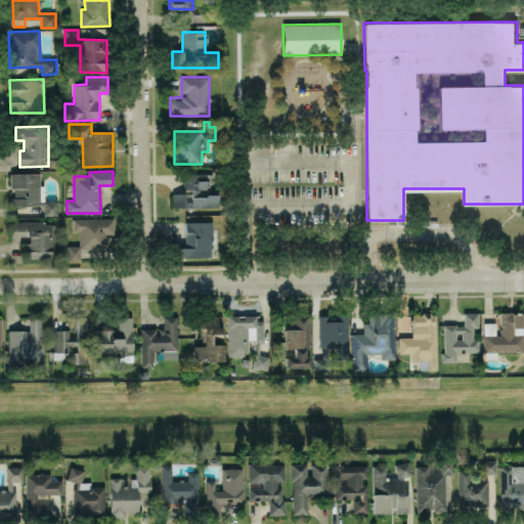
[(10,173),(10,188),(12,188),(12,206),(44,206),(44,185),(40,185),(40,173),(10,173)]
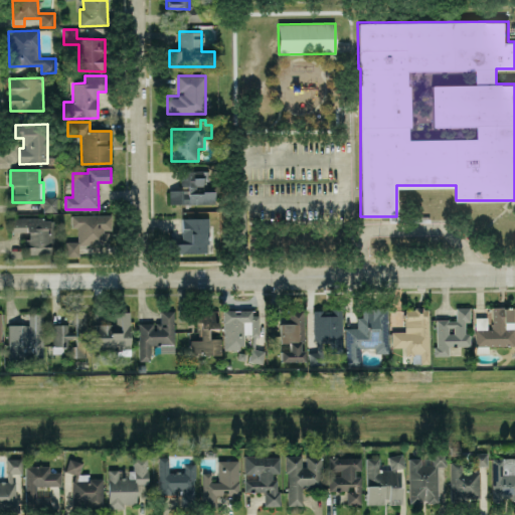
[(214,203),(214,191),(202,191),(202,181),(209,181),(209,170),(180,171),(181,190),(169,190),(169,204),(214,203)]
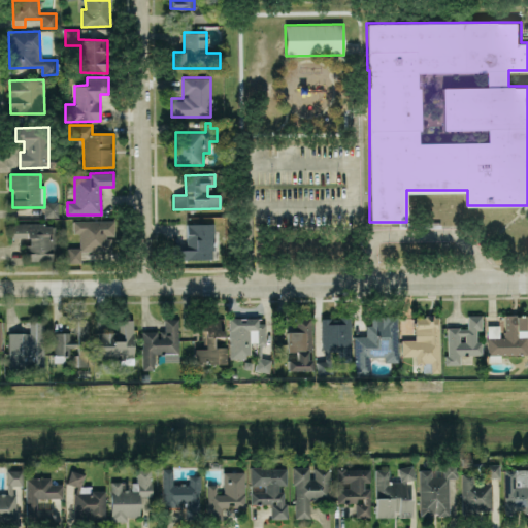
[(58,217),(58,202),(44,202),(44,217),(58,217)]
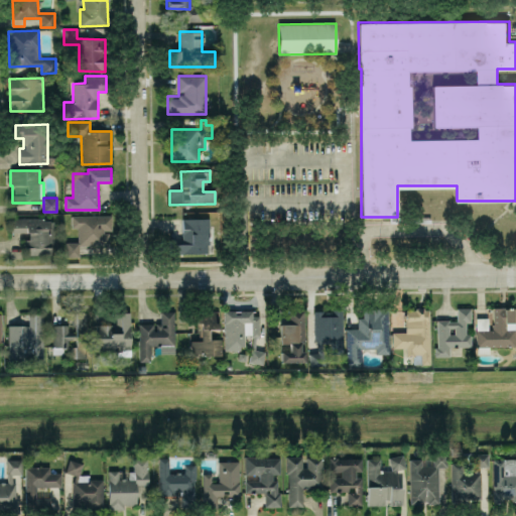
[(112,215),(72,216),(72,228),(78,228),(78,242),(66,242),(66,257),(80,256),(79,245),(107,245),(107,230),(112,230),(112,215)]
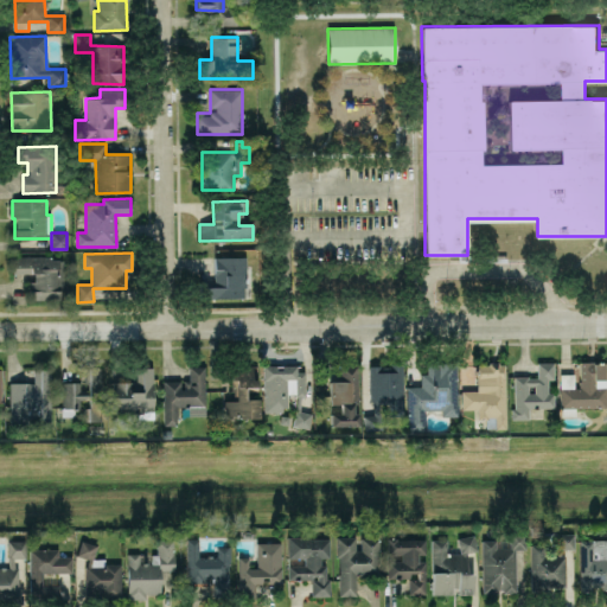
[(244,256),(215,257),(215,282),(204,282),(204,299),(246,298),(244,256)]
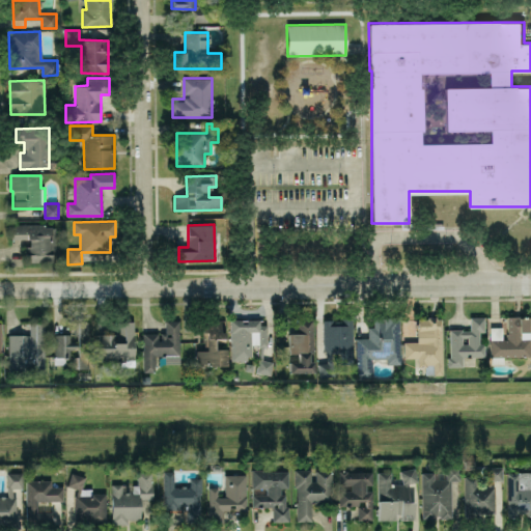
[(54,262),(54,225),(11,225),(11,242),(23,242),(23,262),(54,262)]
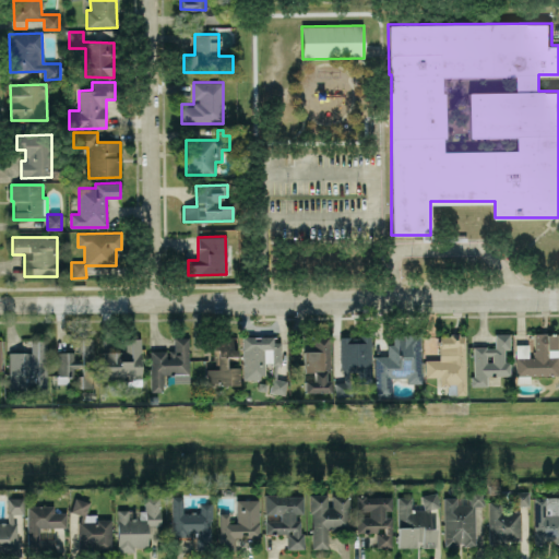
[(510,376),(510,361),(506,361),(504,348),(510,348),(510,333),(495,333),(495,346),(473,347),(473,385),(487,385),(487,376),(510,376)]
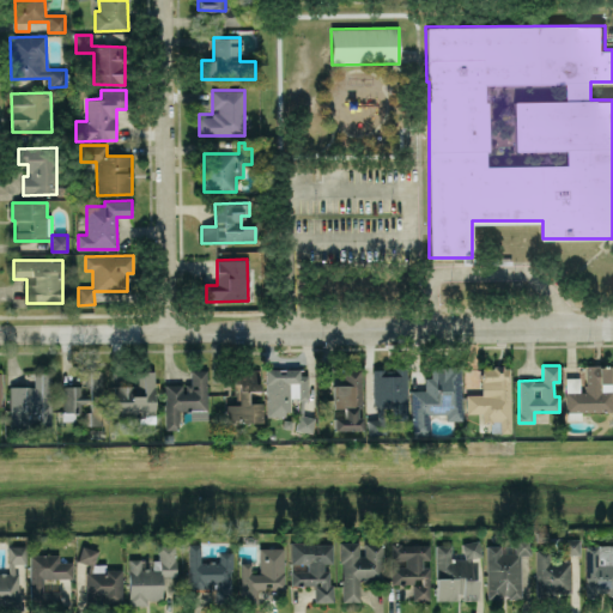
[(583,365),(583,377),(565,377),(566,412),(612,412),(612,365),(583,365)]
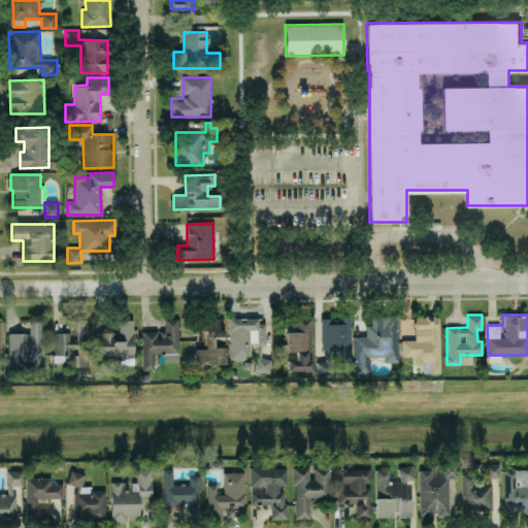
[(311,370),(311,360),(310,317),(296,318),(297,331),(286,331),(287,352),(296,352),(296,360),(287,360),(288,370),(311,370)]
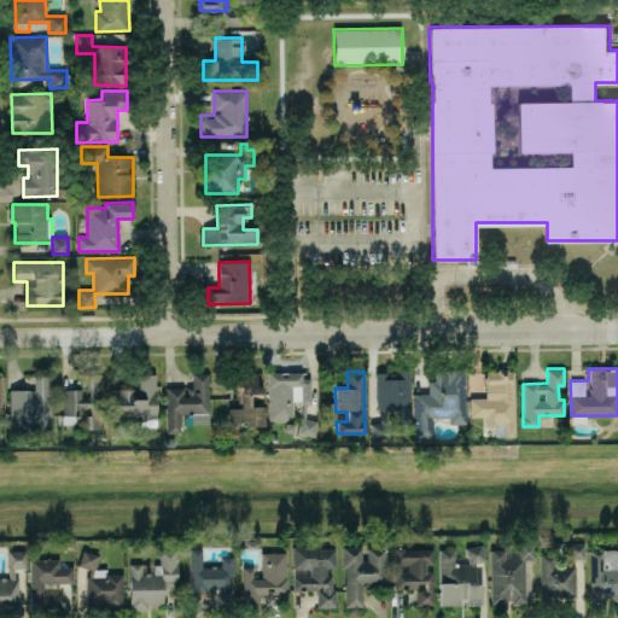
[(262,425),(263,406),(250,406),(250,394),(260,394),(260,372),(237,372),(237,408),(227,408),(227,425),(262,425)]
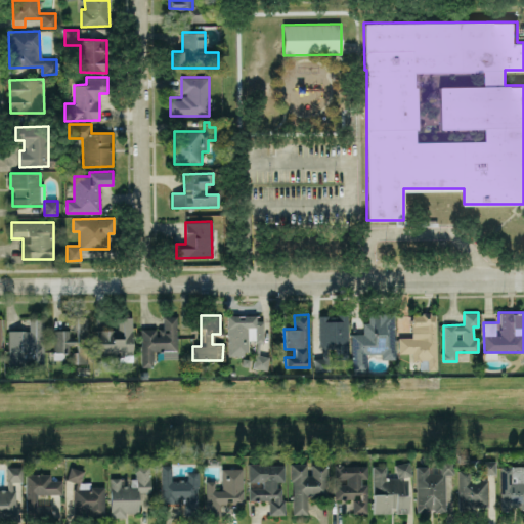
[(347,360),(348,315),(320,315),(319,359),(347,360)]
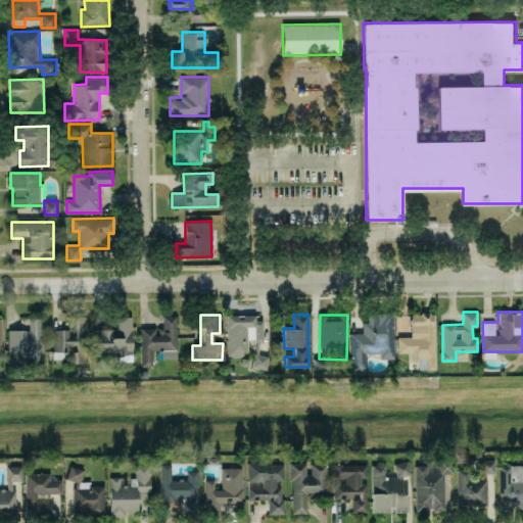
[(394,359),(394,315),(365,315),(365,333),(350,333),(350,371),(367,371),(367,353),(380,353),(380,359),(394,359)]
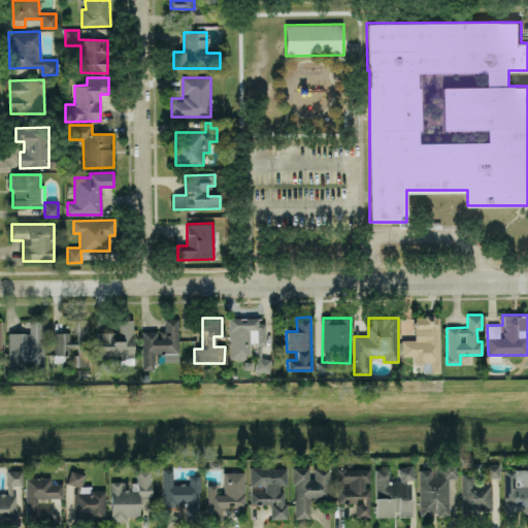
[(119,332),(97,332),(98,358),(120,358),(121,364),(134,364),(133,319),(119,320),(119,332)]
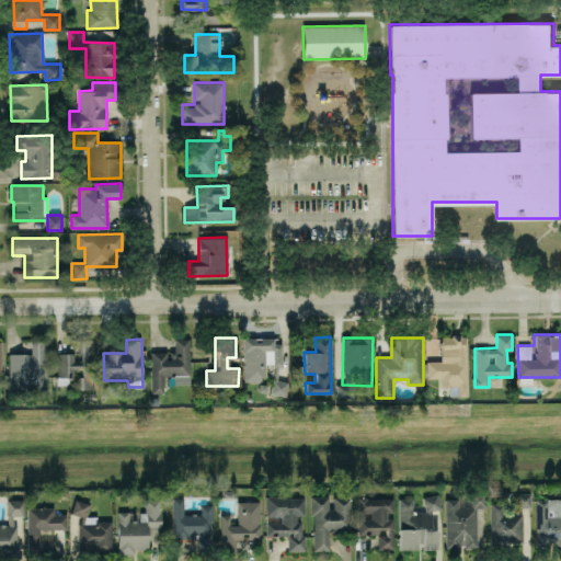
[(150,352),(150,392),(163,392),(163,377),(174,377),(174,384),(190,384),(189,339),(174,339),(174,352),(150,352)]
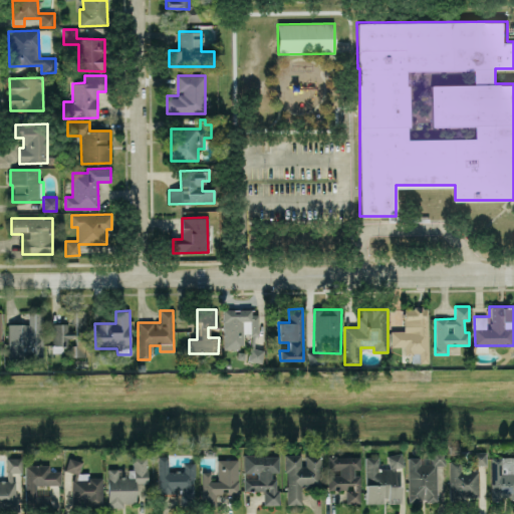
[(223,311),(224,349),(242,348),(242,334),(259,334),(258,310),(223,311)]
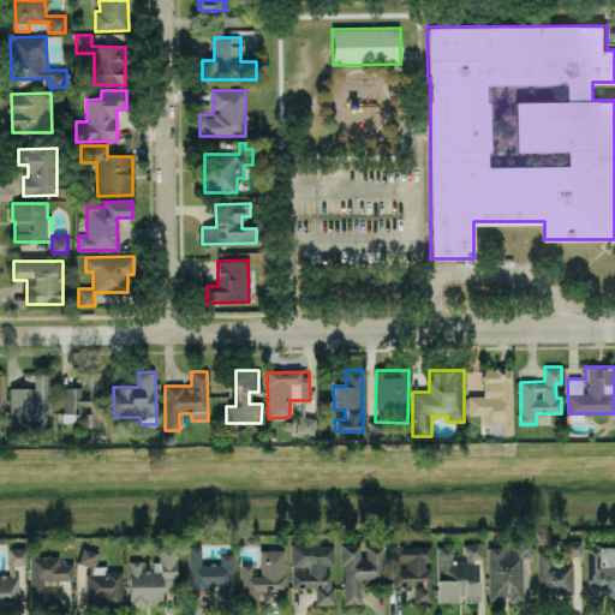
[(11,387),(10,428),(52,429),(52,372),(35,372),(34,388),(11,387)]
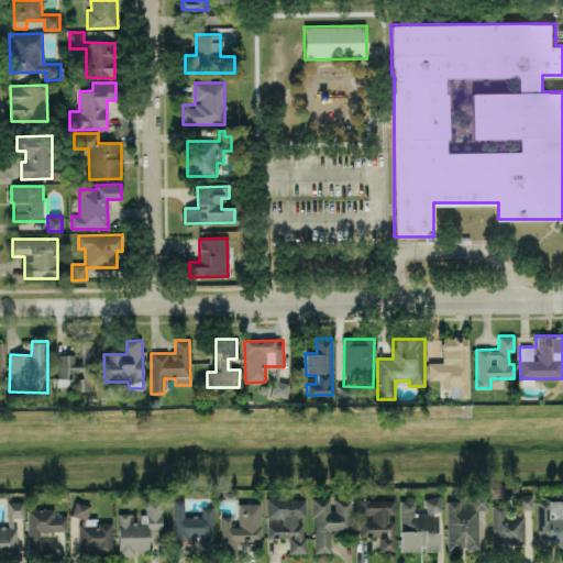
[(57,354),(57,389),(95,388),(95,341),(79,341),(79,354),(57,354)]
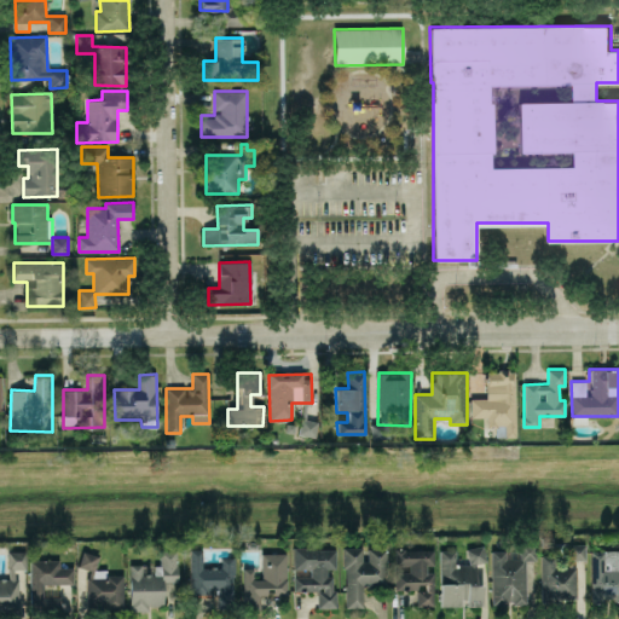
[(301,417),(299,434),(314,437),(318,420),(301,417)]
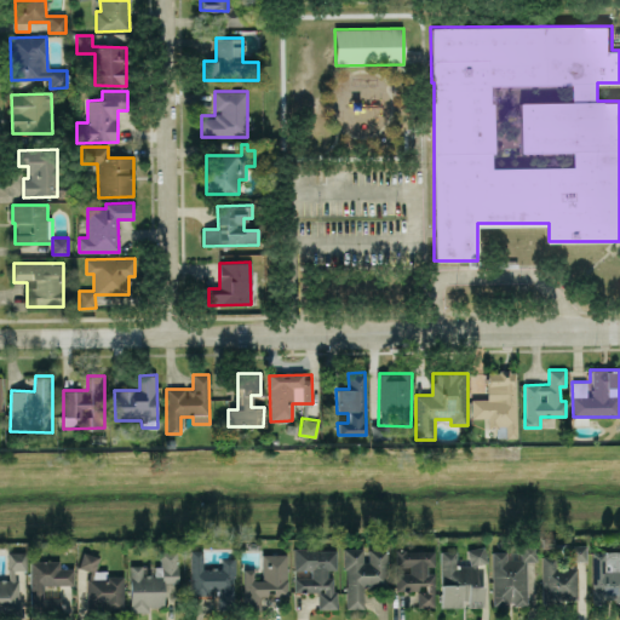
[(586,545),(569,545),(569,563),(586,563),(586,545)]
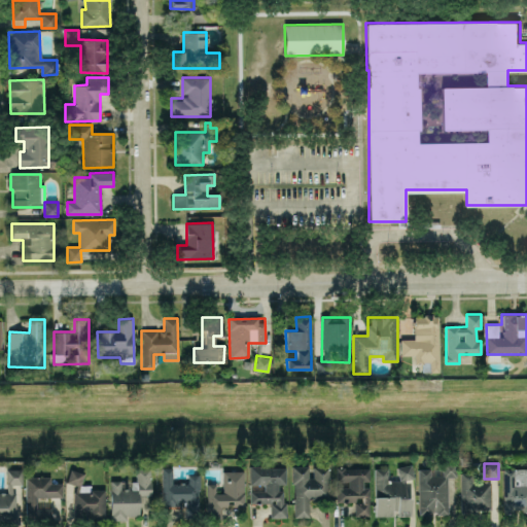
[(503,512),(526,511),(526,463),(526,468),(502,468),(503,512)]
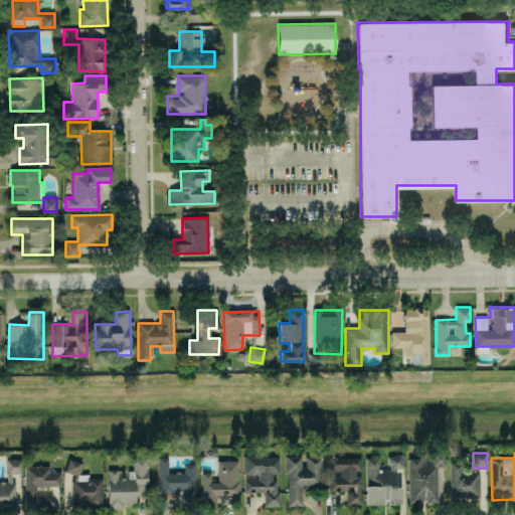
[(366,504),(386,504),(401,504),(401,486),(396,486),(396,468),(403,468),(403,455),(389,455),(389,470),(378,470),(378,458),(366,458),(366,504)]
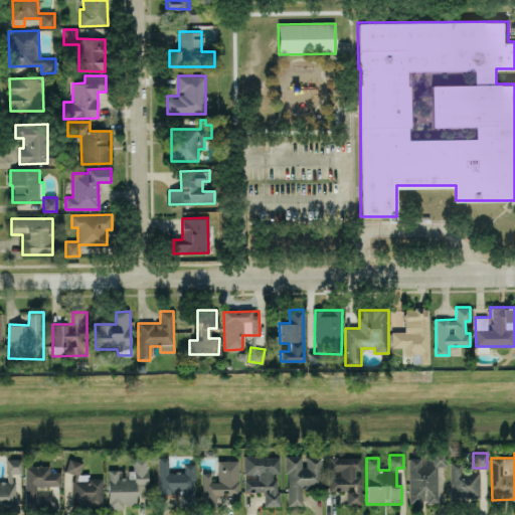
[(279,456),(243,456),(243,474),(258,474),(258,480),(243,480),(244,492),(264,492),(264,506),(277,505),(277,474),(279,474),(279,456)]
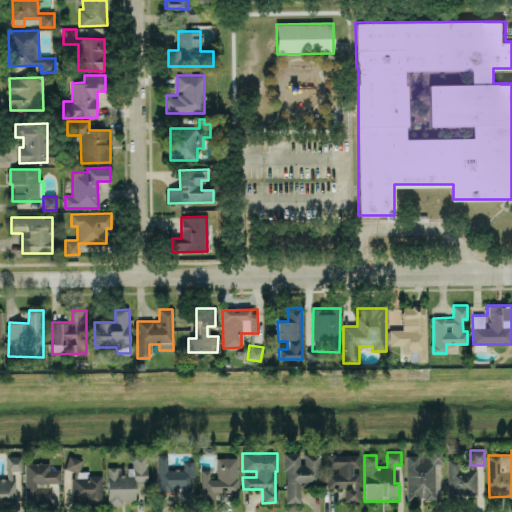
[(285,502),(300,502),(300,484),(319,484),(319,454),(304,454),(304,463),(299,463),(299,453),(285,453),(285,502)]
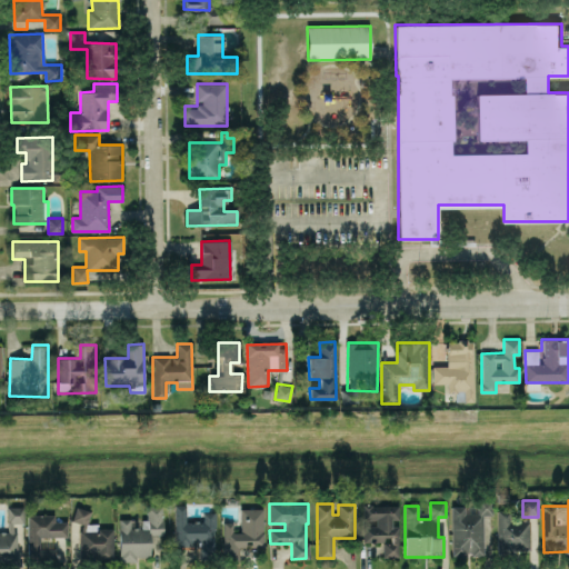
[(485,555),(482,515),(491,515),(490,503),(477,505),(478,512),(466,513),(466,506),(451,507),(452,556),(485,555)]
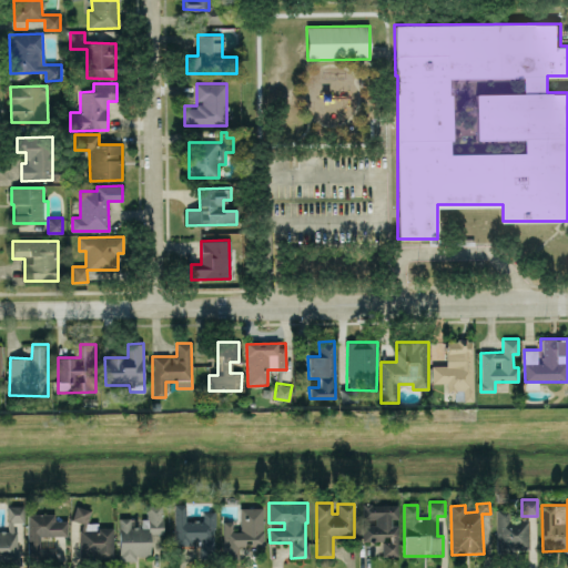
[(174,544),(203,545),(203,555),(214,555),(214,511),(202,511),(202,521),(185,520),(185,504),(174,504),(174,544)]
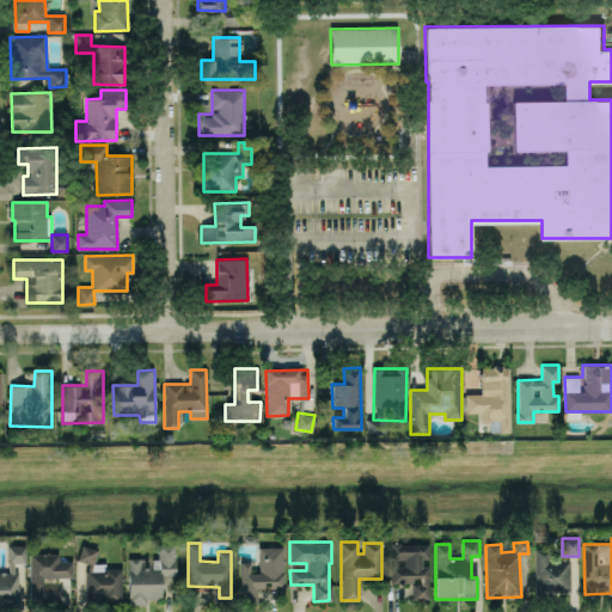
[(429,544),(391,543),(391,560),(403,561),(403,565),(391,565),(391,583),(412,583),(412,598),(429,598),(429,562),(429,544)]
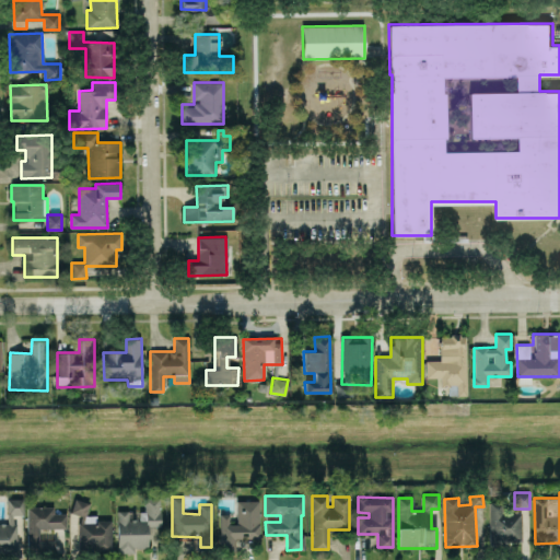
[(0,544),(18,545),(18,515),(23,515),(23,498),(7,499),(8,523),(0,523),(0,544)]
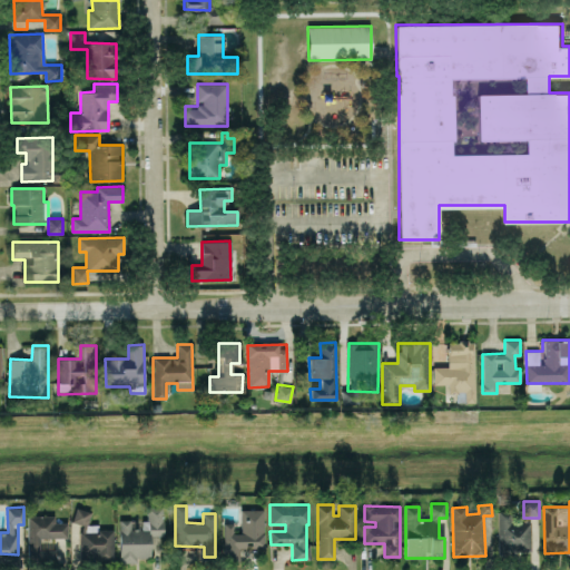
[(163,507),(147,507),(147,521),(141,521),(141,529),(133,529),(133,520),(119,520),(120,562),(137,562),(137,558),(150,557),(150,534),(163,534),(163,507)]
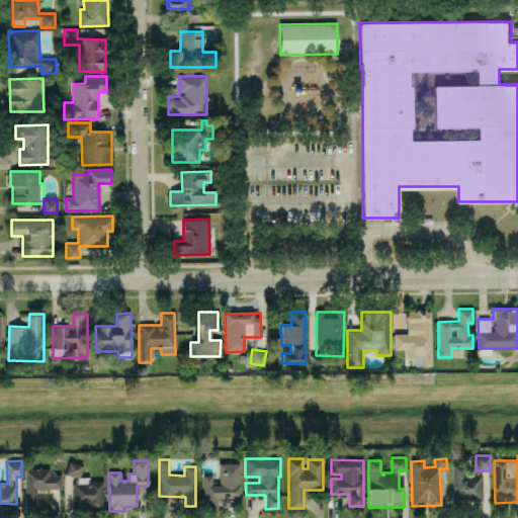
[(103,480),(81,479),(81,462),(68,462),(68,476),(74,476),(73,508),(102,509),(103,480)]
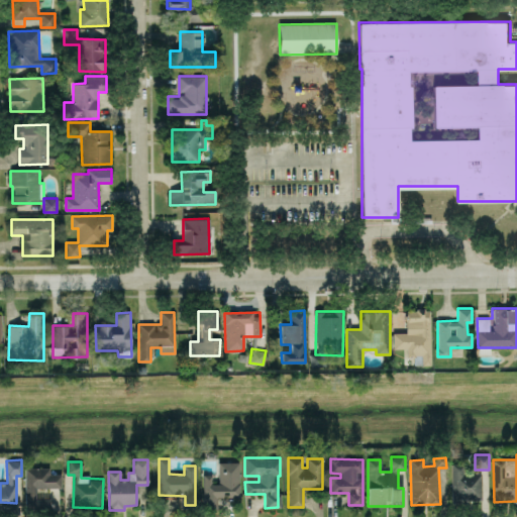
[(239,494),(238,461),(218,462),(218,483),(212,483),(212,474),(202,475),(203,508),(220,508),(219,495),(239,494)]
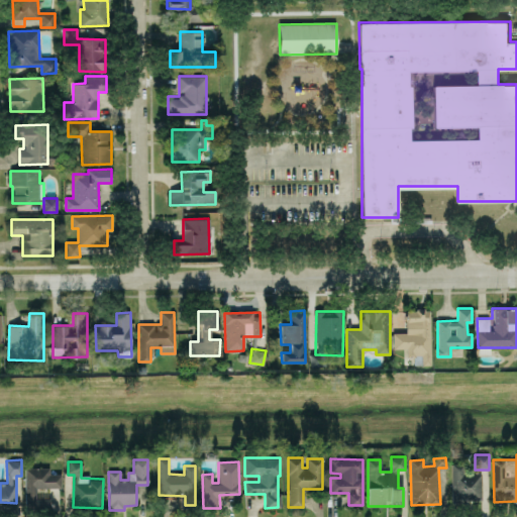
[(481,473),(463,474),(463,462),(451,463),(452,502),(482,501),(481,473)]
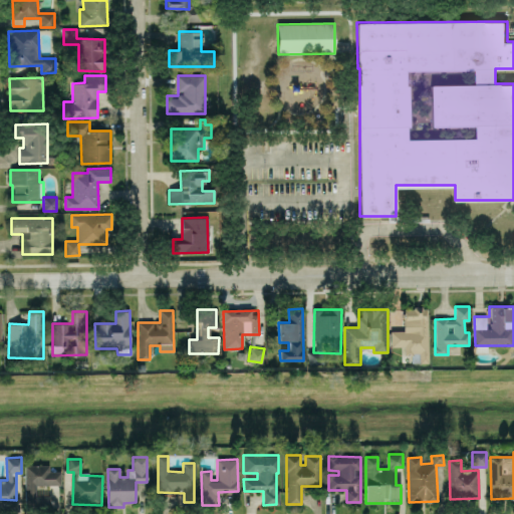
[(61,485),(61,471),(49,471),(49,465),(25,465),(25,505),(51,505),(51,496),(36,496),(36,485),(61,485)]
